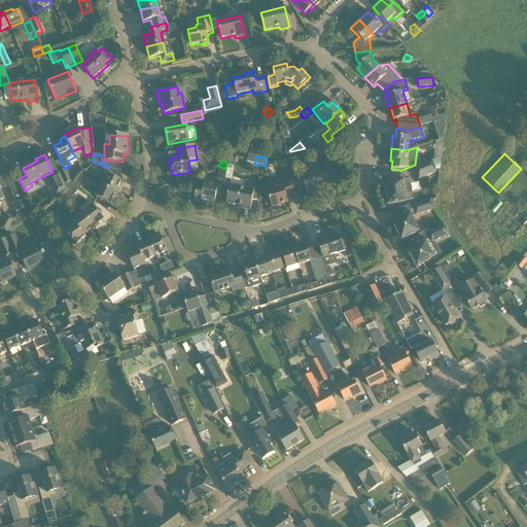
[(98,164),(93,162),(91,167),(90,168),(96,170),(98,164)]
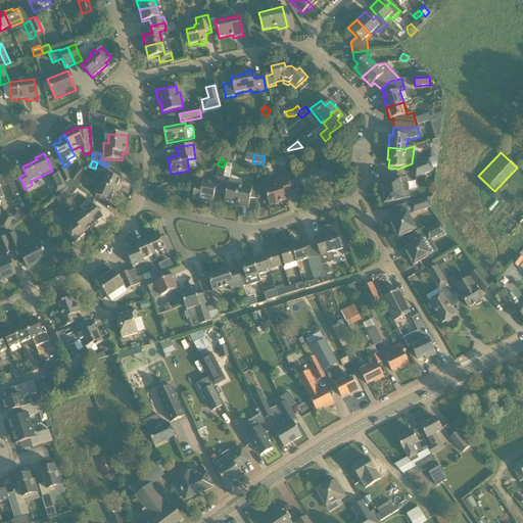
[(411,167),(416,178),(433,172),(428,160),(411,167)]
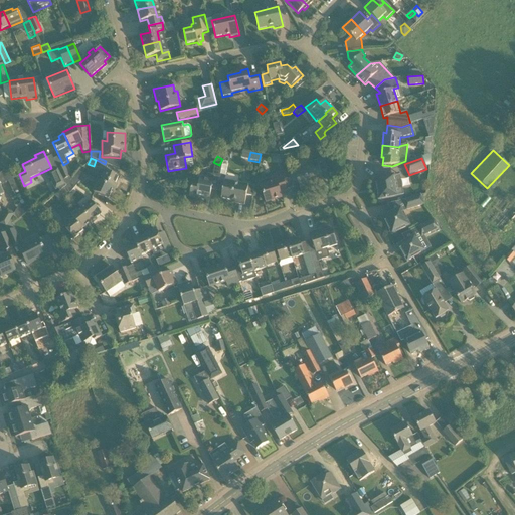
[(311,186),(323,182),(323,181),(330,179),(323,159),(309,163),(310,166),(295,171),(301,191),(311,188),(311,186)]
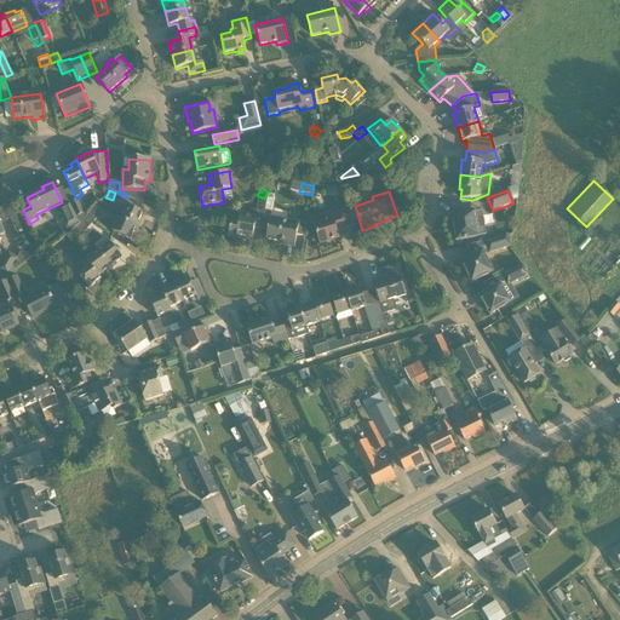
[(228,236),(236,237),(252,241),(257,217),(263,218),(268,197),(258,200),(256,211),(251,210),(250,213),(241,212),(240,218),(231,217),(228,236)]
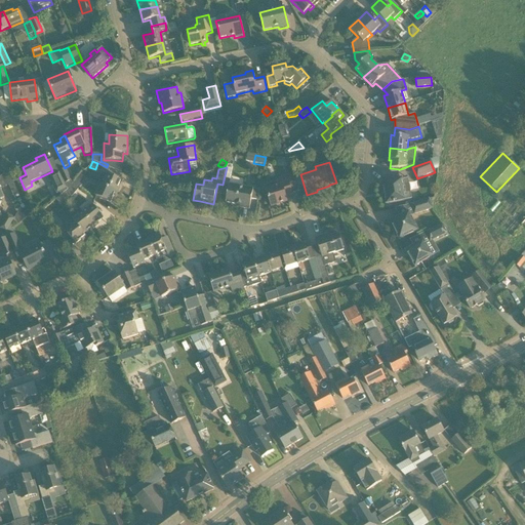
[(58,172),(61,176),(65,185),(72,182),(66,169),(58,172)]
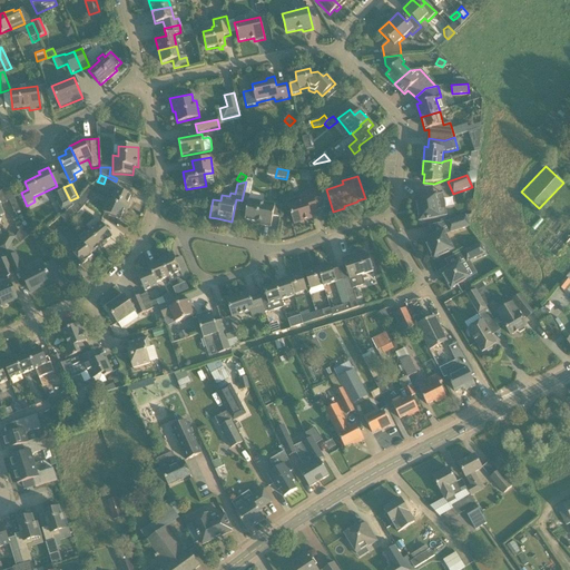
[(64,187),(52,193),(56,197),(61,212),(72,206),(70,200),(66,192),(64,187)]
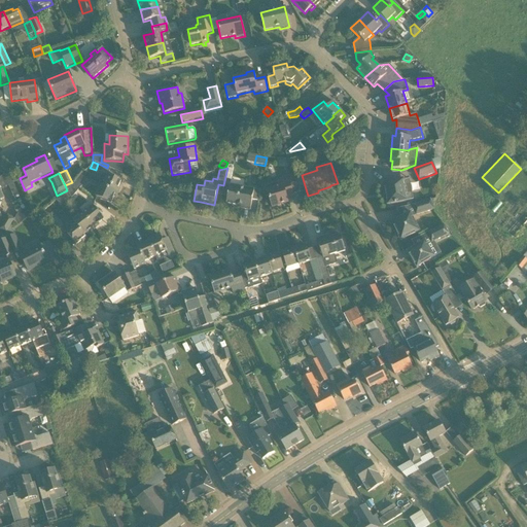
[(119,188),(123,181),(107,175),(103,185),(102,186),(118,194),(120,188),(119,188)]
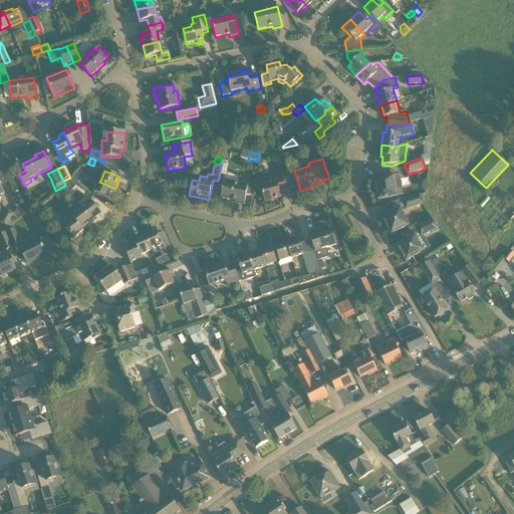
[(270,177),(271,181),(259,185),(265,202),(281,197),(279,192),(286,190),(284,186),(292,183),(288,171),(270,177)]
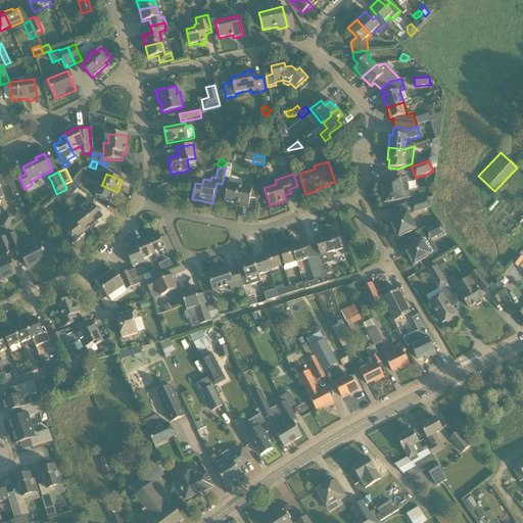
[(406,199),(410,198),(407,178),(401,179),(401,178),(380,182),(384,204),(406,200),(406,199)]
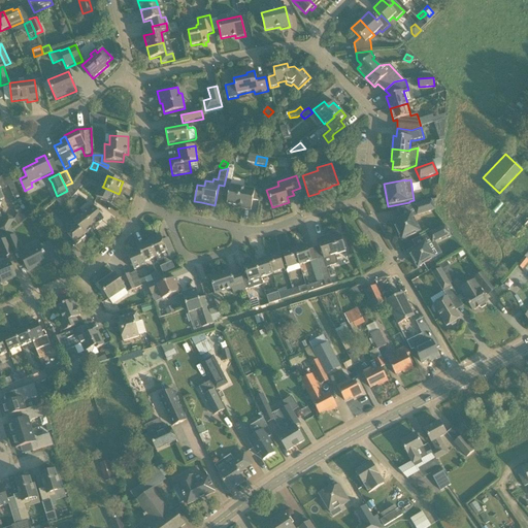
[(77,180),(73,186),(77,189),(81,184),(77,180)]
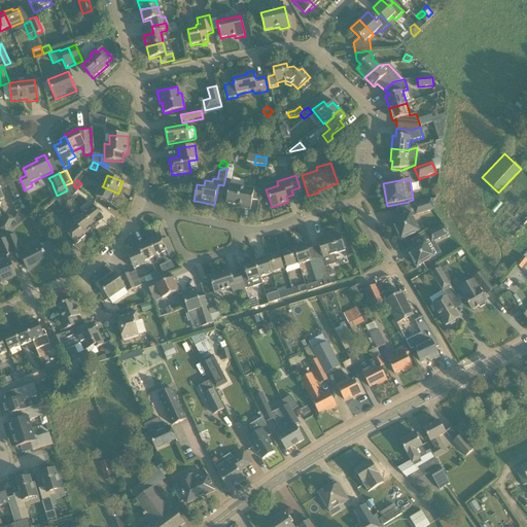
[(13,183),(8,186),(22,211),(26,209),(27,209),(13,183)]
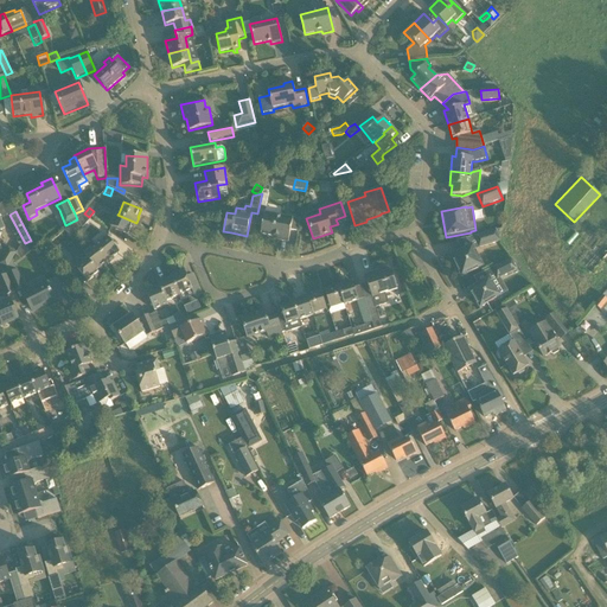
[(117,215),(119,213),(116,212),(110,227),(128,235),(132,227),(133,228),(136,223),(117,215)]
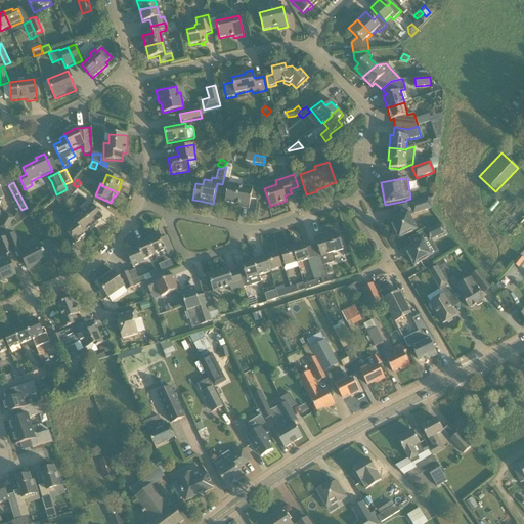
[(225,203),(239,205),(239,208),(249,209),(253,188),(228,183),(225,203)]
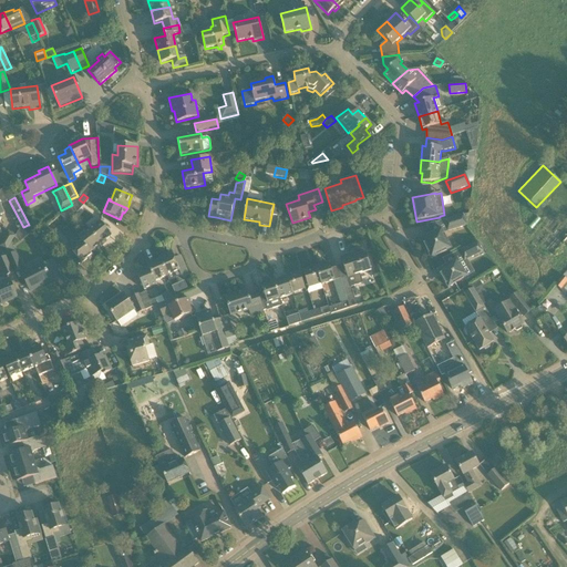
[(83,203),(79,199),(74,205),(79,209),(83,203)]
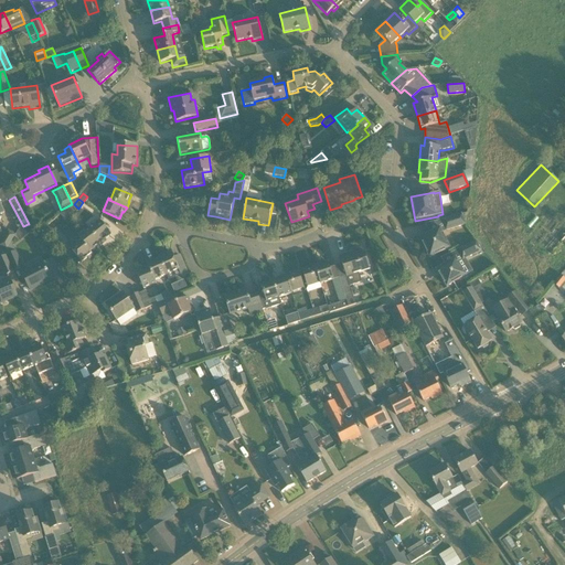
[(75,212),(71,206),(65,211),(71,216),(75,212)]
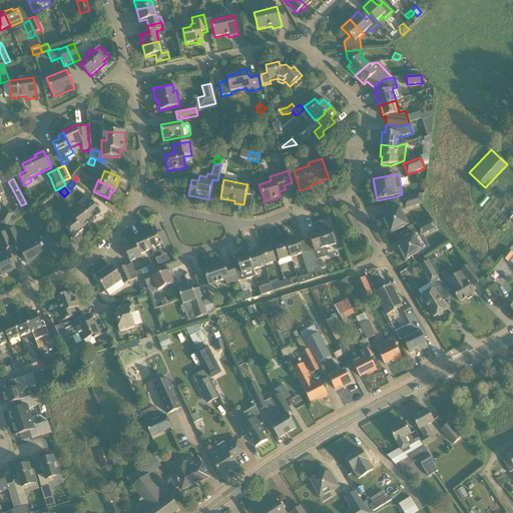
[(423,205),(419,194),(402,199),(405,210),(423,205)]
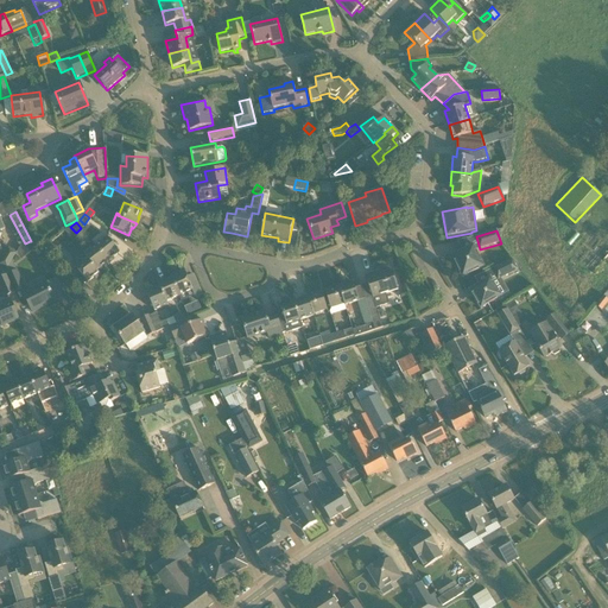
[(107,238),(96,247),(109,264),(114,260),(113,259),(119,253),(107,238)]
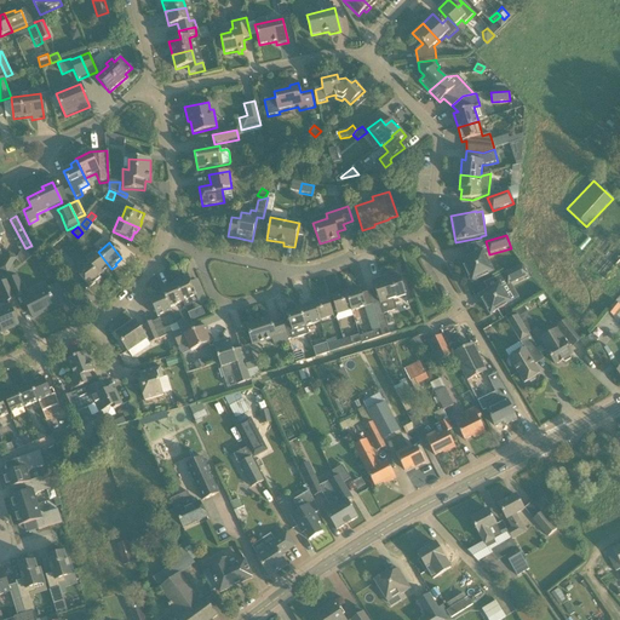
[(55,256),(59,262),(65,257),(61,251),(55,256)]
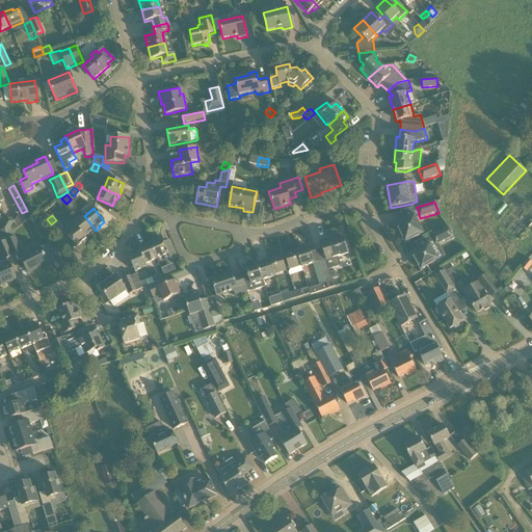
[(424,234),(415,215),(395,224),(399,233),(397,234),(401,241),(403,240),(404,243),(424,234)]
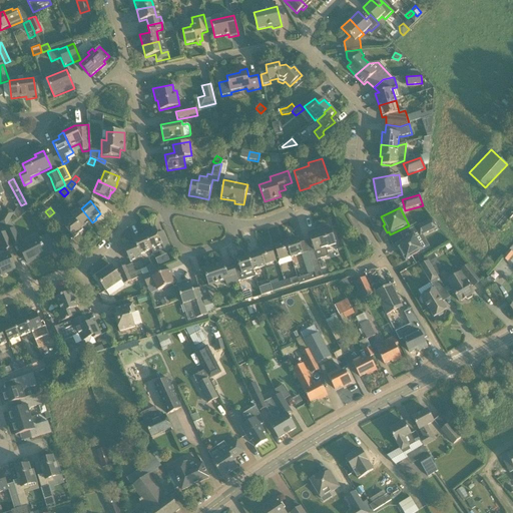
[(71,215),(73,218),(81,228),(82,228),(87,224),(88,226),(92,222),(81,208),(71,215)]
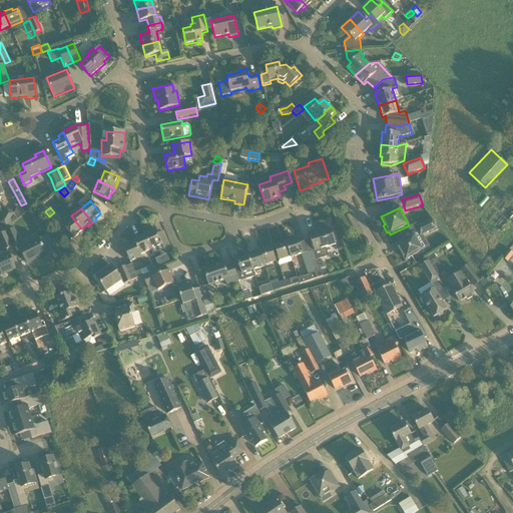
[(0,221),(0,223),(2,225),(3,225),(6,226),(10,220),(14,214),(7,210),(0,221)]
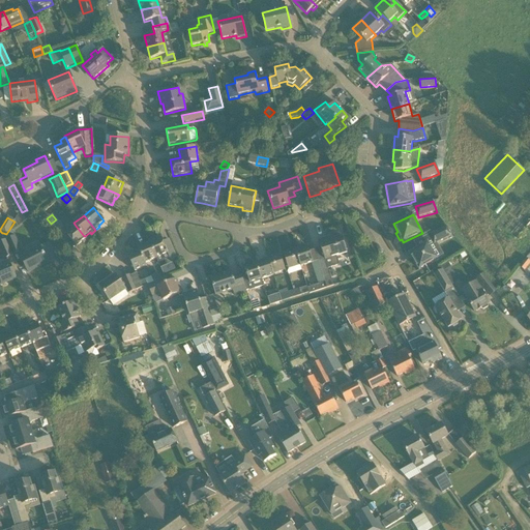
[(76,226),(66,234),(77,246),(82,242),(84,243),(88,240),(85,236),(84,236),(76,226)]
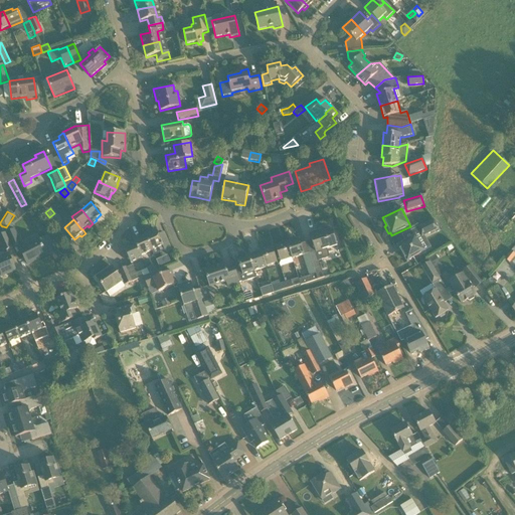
[(417,228),(421,237),(438,229),(434,220),(417,228)]
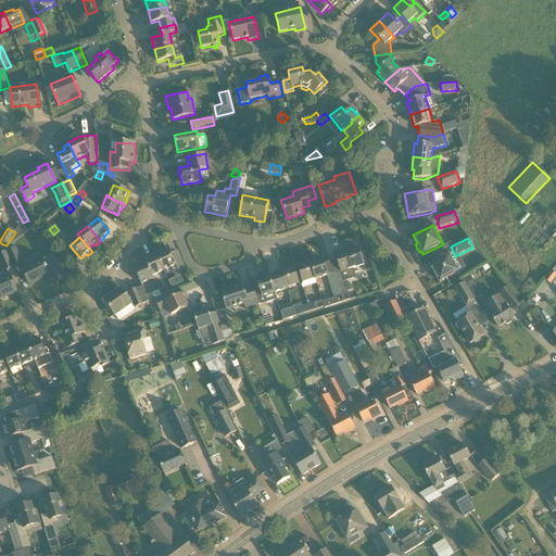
[(7,245),(5,249),(13,268),(23,264),(11,239),(7,245)]
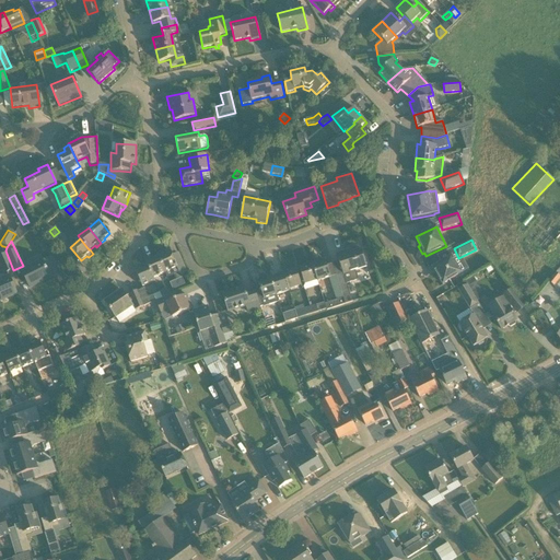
[(343,299),(345,305),(352,303),(347,284),(359,281),(356,271),(366,267),(361,249),(348,254),(347,252),(337,255),(343,275),(336,277),(343,299)]
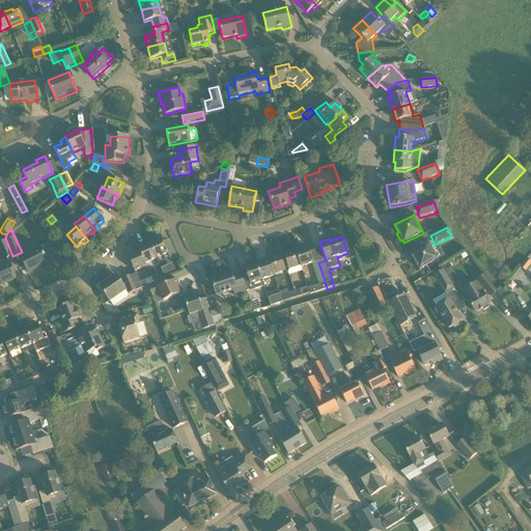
[(5,238),(0,239),(0,251),(4,260),(12,256),(5,238)]
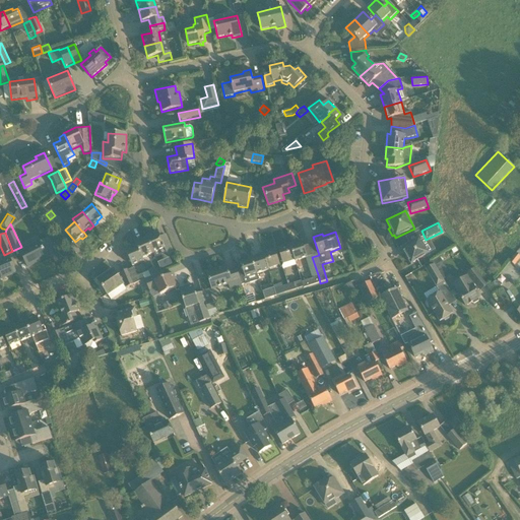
[(145,237),(146,239),(147,239),(153,254),(165,250),(167,255),(173,252),(170,245),(164,247),(158,234),(151,237),(150,235),(145,237)]
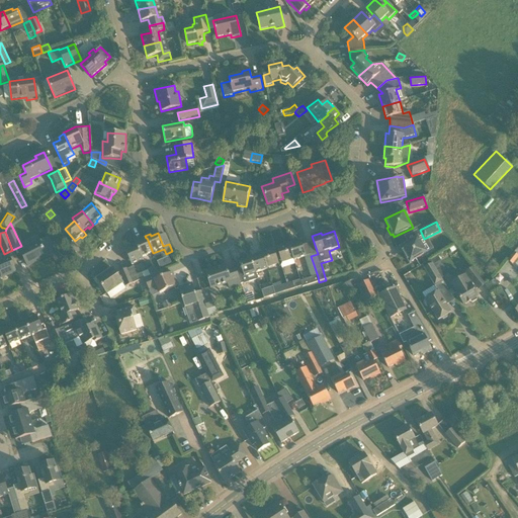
[(134,241),(136,244),(142,258),(153,253),(147,238),(146,238),(140,241),(139,239),(134,241)]
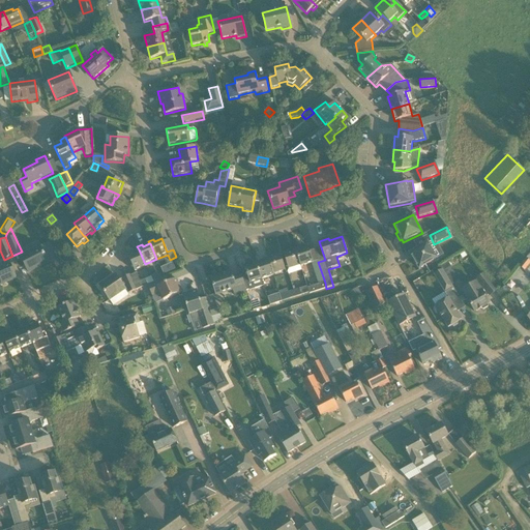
[(409,254),(419,269),(437,259),(428,243),(409,254)]
